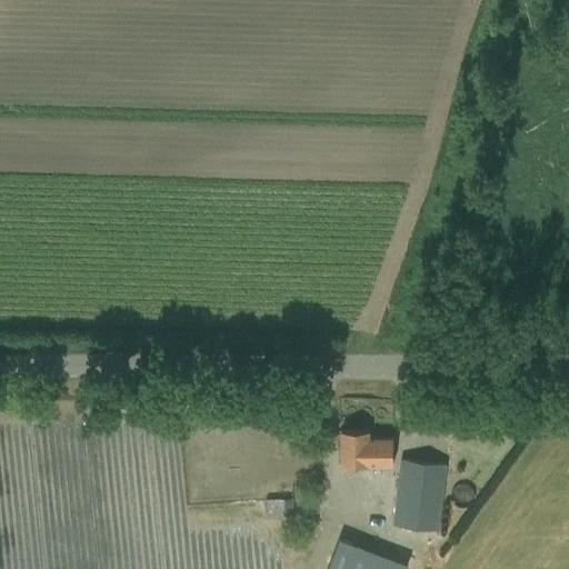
[(392,466),(392,460),(392,438),(368,438),(368,430),(341,430),(340,452),(340,466),(392,466)]
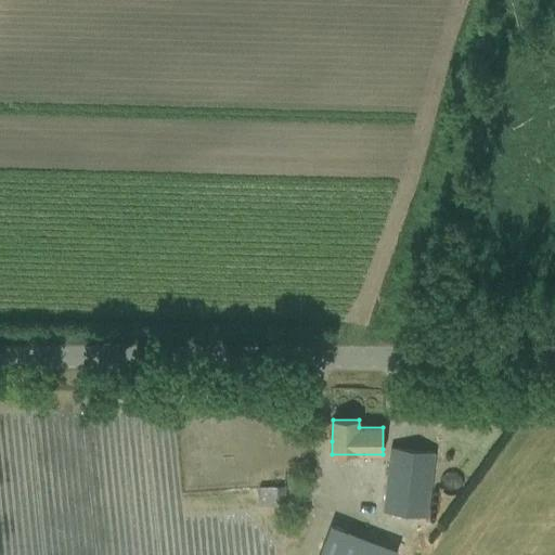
[(383,511),(427,515),(435,452),(390,447),(383,511)]
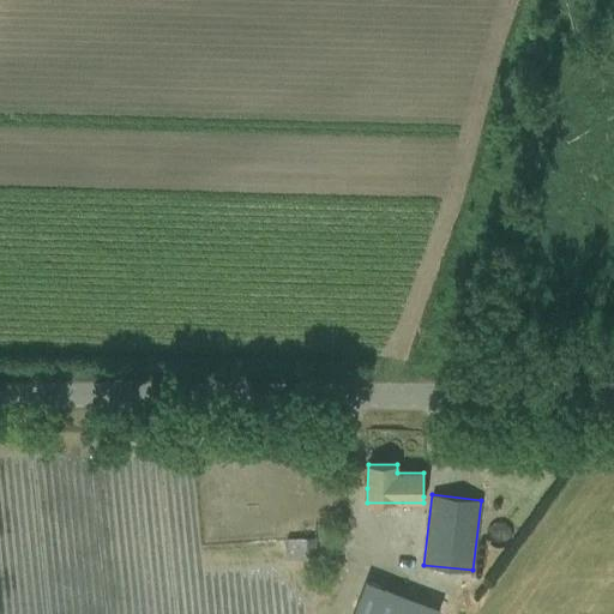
[(306,539),(287,539),(287,558),(306,558),(306,539)]
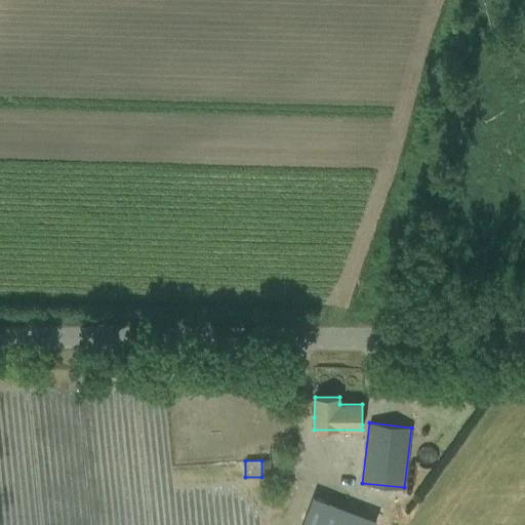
[(313,496),(301,524),(374,524),(376,521),(313,496)]
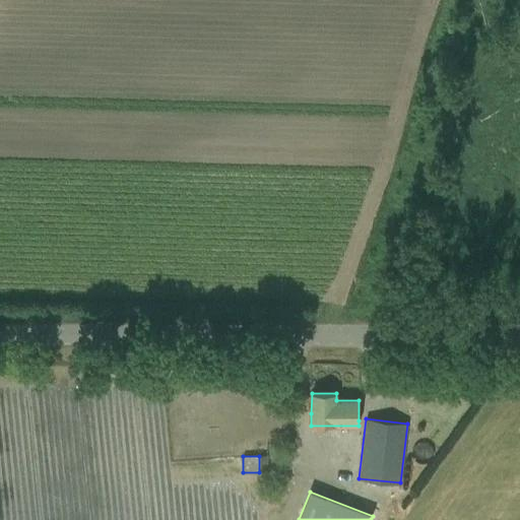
[(260,519),(260,495),(240,495),(240,519),(260,519)]
